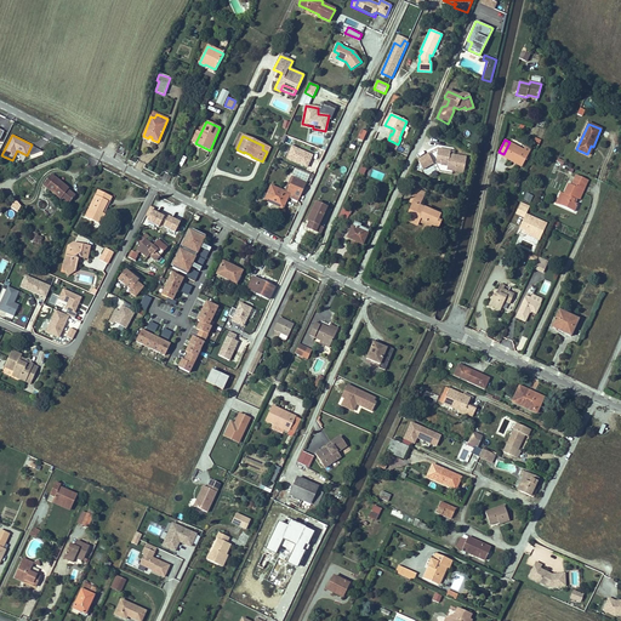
[(522,165),(529,153),(524,149),(510,142),(503,154),(501,157),(507,160),(507,158),(522,165)]
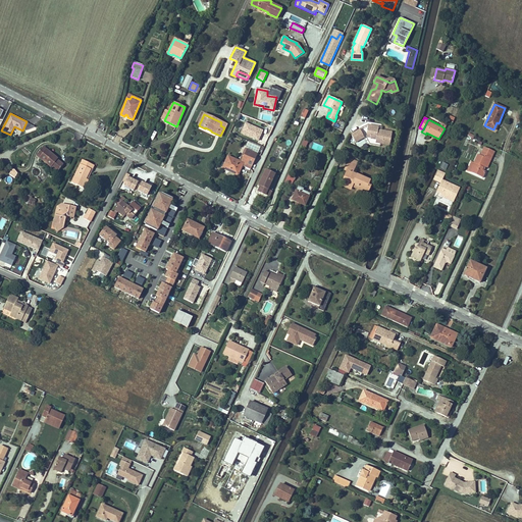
[(389,145),(392,133),(378,131),(378,126),(368,124),(367,133),(371,134),(370,139),(376,140),(375,143),(389,145)]
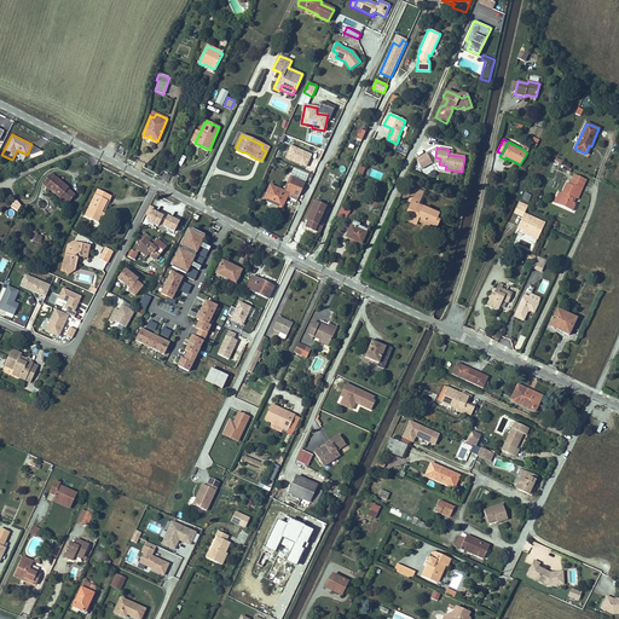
[(317,152),(308,149),(306,155),(302,154),(301,157),(311,162),(312,160),(313,160),(317,152)]
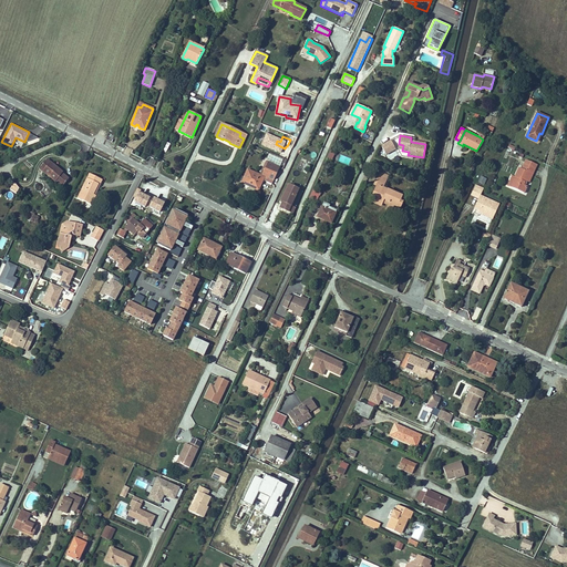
[(381,146),(385,155),(395,150),(391,141),(381,146)]
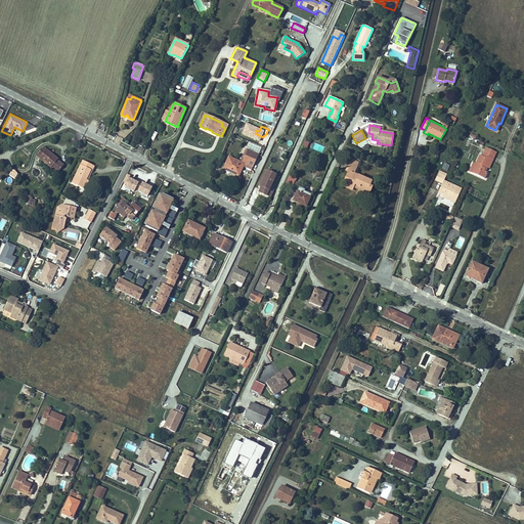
[(310,139),(306,137),(302,146),(307,148),(310,139)]
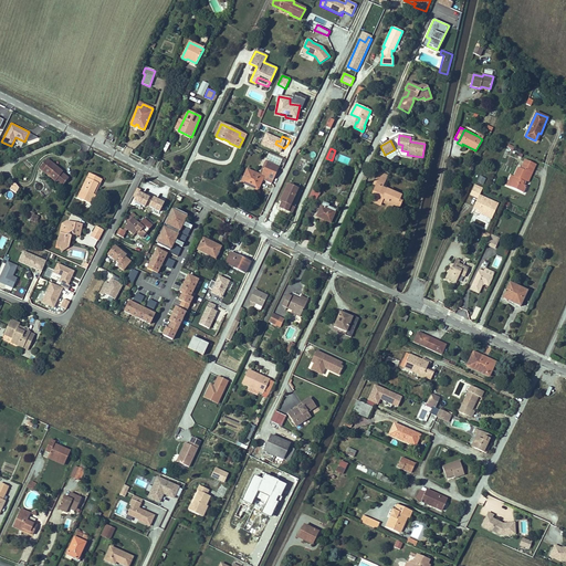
[(269,153),(265,161),(268,161),(279,167),(283,159),(269,153)]
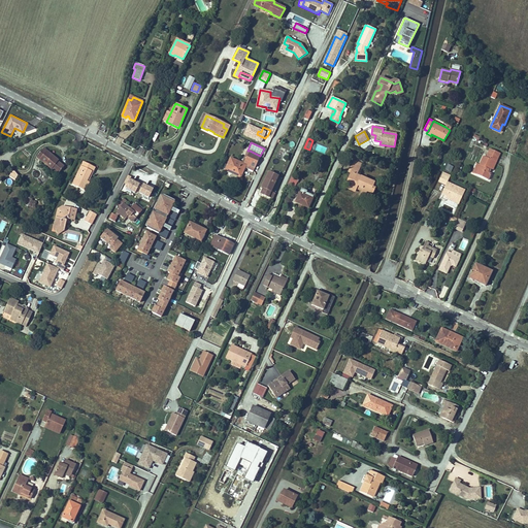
[(57,159),(43,149),(37,157),(52,169),(53,168),(59,173),(64,167),(56,160),(57,159)]
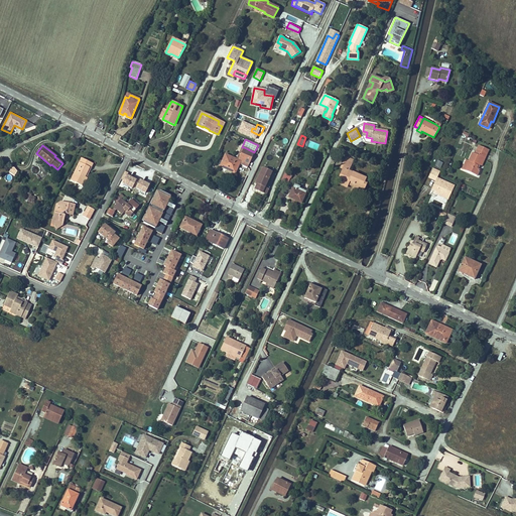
[(479,165),(483,157),(485,158),(489,150),(479,145),(475,153),(473,152),(469,161),(467,166),(468,166),(466,170),(477,175),(480,169),(477,168),(478,164),(479,165)]
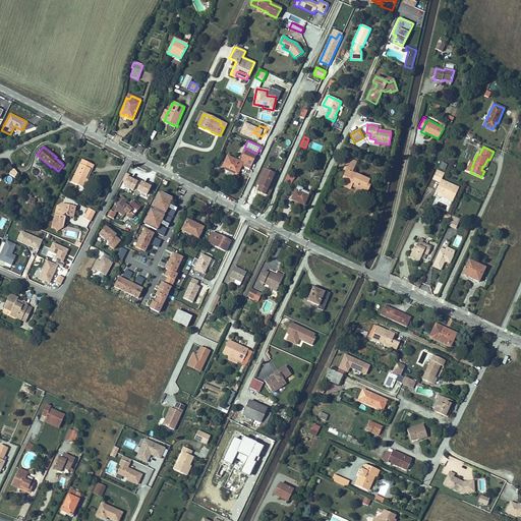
[(256,154),(246,149),(240,162),(238,161),(227,156),(222,168),(237,175),(241,165),(249,169),(256,154)]
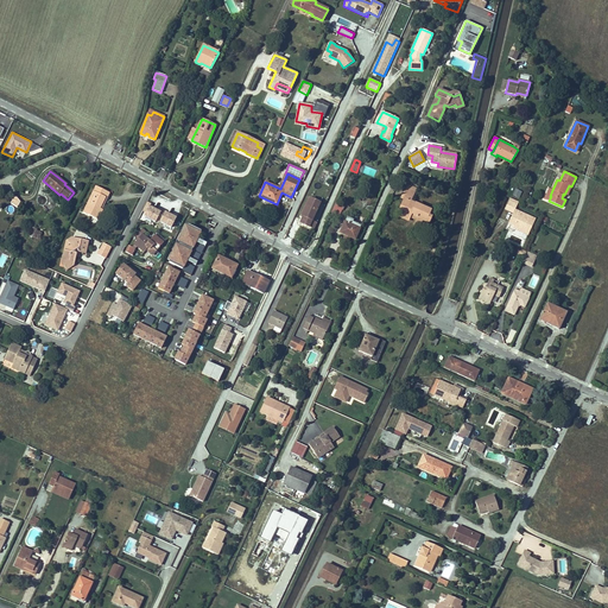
[(83,213),(97,220),(102,209),(101,209),(100,208),(105,197),(107,198),(109,192),(96,187),(83,213)]
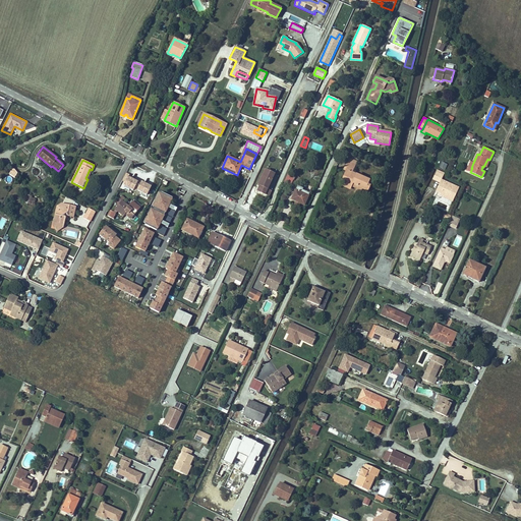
[(346,171),(342,180),(344,181),(342,185),(348,188),(350,188),(351,187),(352,183),(357,185),(355,189),(354,191),(360,194),(362,189),(367,191),(369,186),(367,185),(368,181),(351,173),(355,165),(348,161),(344,170),(346,171)]
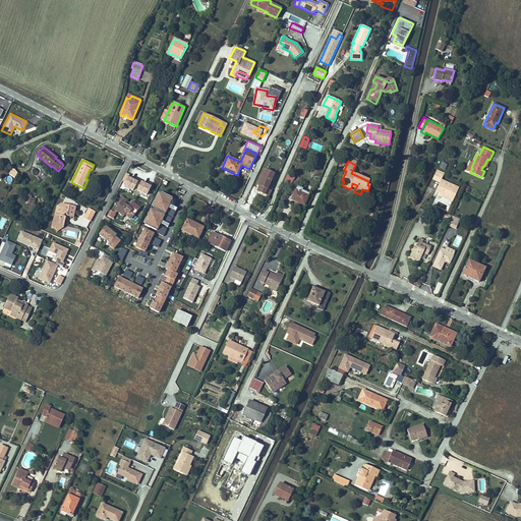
[(269,189),(276,174),(265,170),(262,177),(264,178),(261,185),(257,191),(266,195),(269,189)]
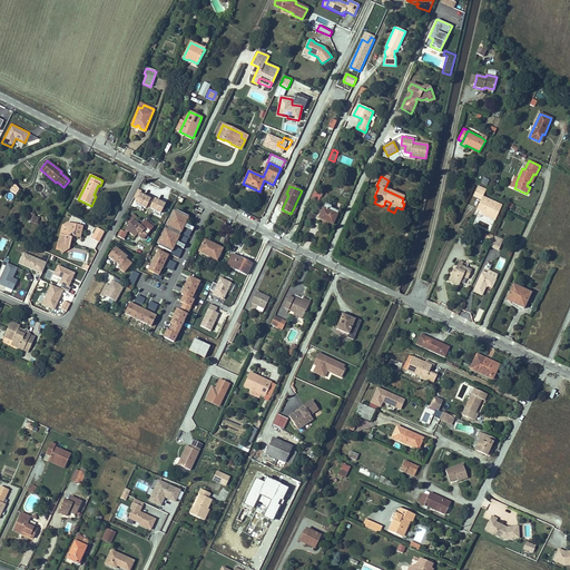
[(495,218),(502,206),(483,197),(484,193),(477,188),(473,196),(481,199),(477,209),(482,212),(495,218)]
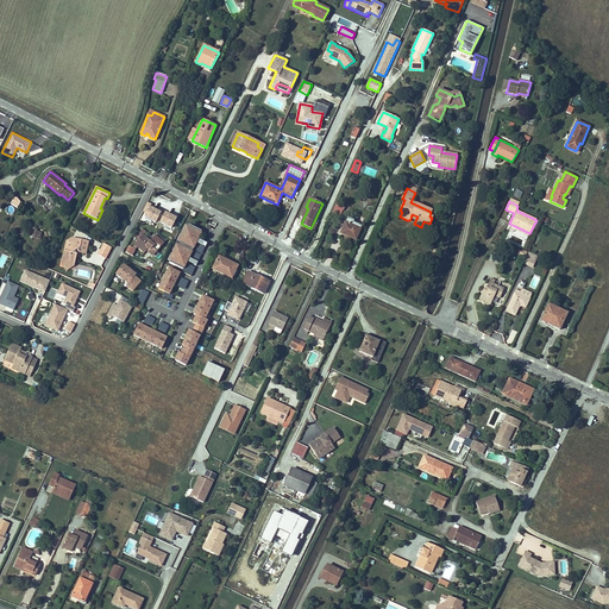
[(143,214),(173,227),(177,217),(148,203),(143,214)]
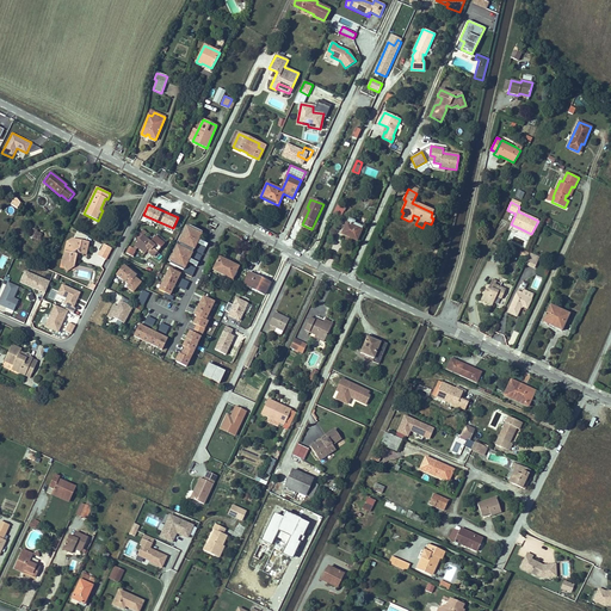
[(345,209),(337,205),(333,215),(337,216),(340,218),(345,209)]
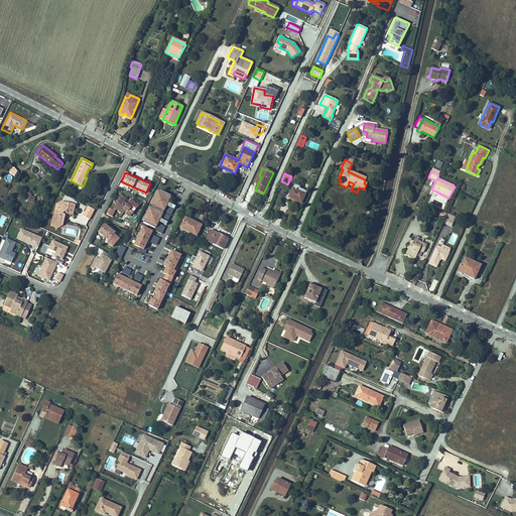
[(299,186),(294,184),(288,198),(292,200),(291,203),(295,205),(297,202),(301,204),(306,191),(299,188),(299,186)]
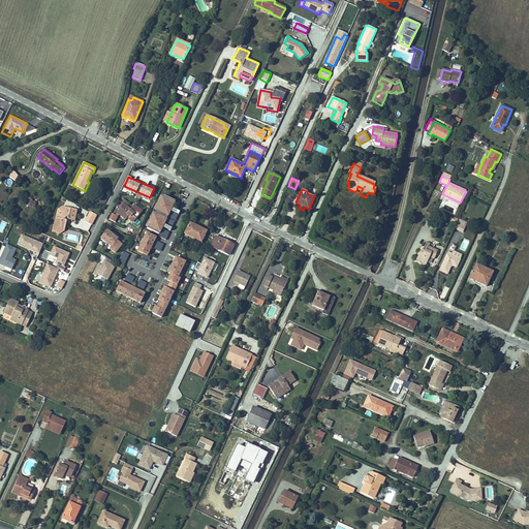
[(147,227),(159,232),(162,226),(163,223),(169,211),(172,207),(175,200),(163,194),(162,195),(161,194),(146,225),(148,226),(147,227)]
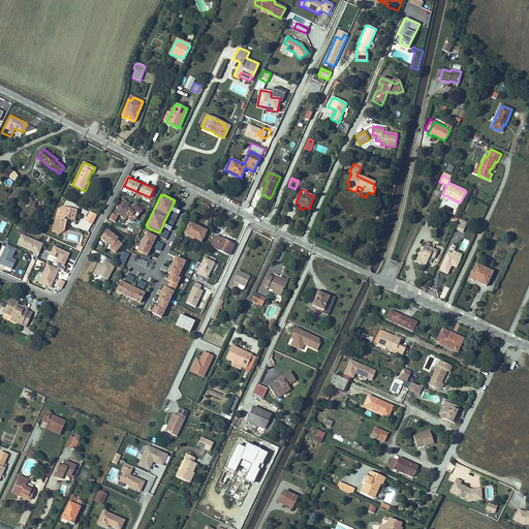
[(120,209),(115,215),(112,214),(109,219),(115,222),(117,216),(119,214),(125,218),(126,217),(128,215),(130,216),(128,218),(132,221),(142,211),(133,204),(129,209),(124,204),(126,201),(122,198),(118,204),(122,206),(120,209)]
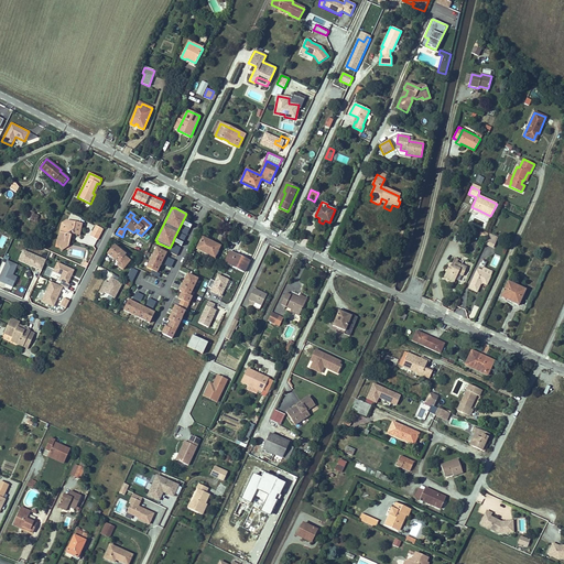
[(66,221),(62,224),(57,241),(61,241),(63,245),(66,242),(68,243),(71,235),(69,232),(72,231),(73,234),(79,235),(82,225),(73,223),(69,225),(67,221),(66,221)]
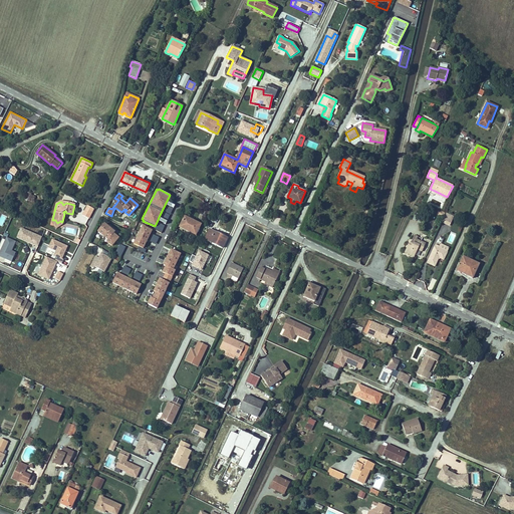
[(167,205),(164,211),(171,214),(174,209),(167,205)]
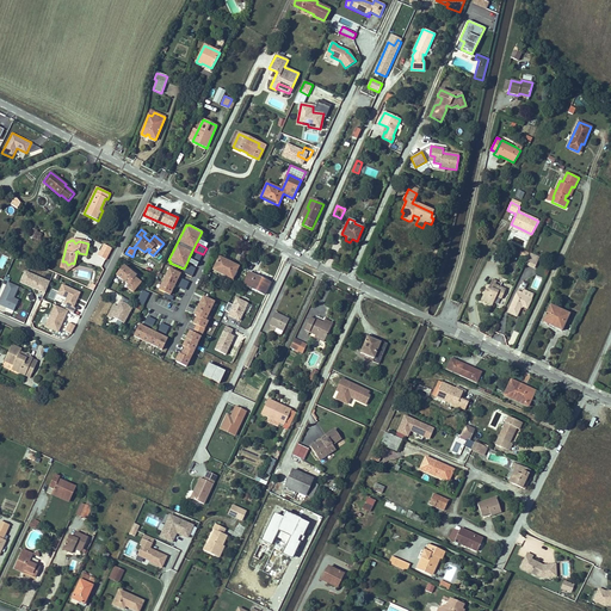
[(107,257),(111,248),(104,245),(99,253),(107,257)]
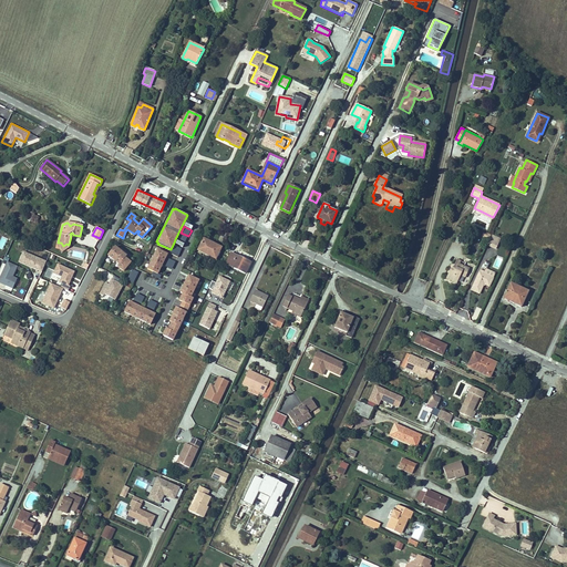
[(179,234),(176,240),(185,244),(187,237),(179,234)]
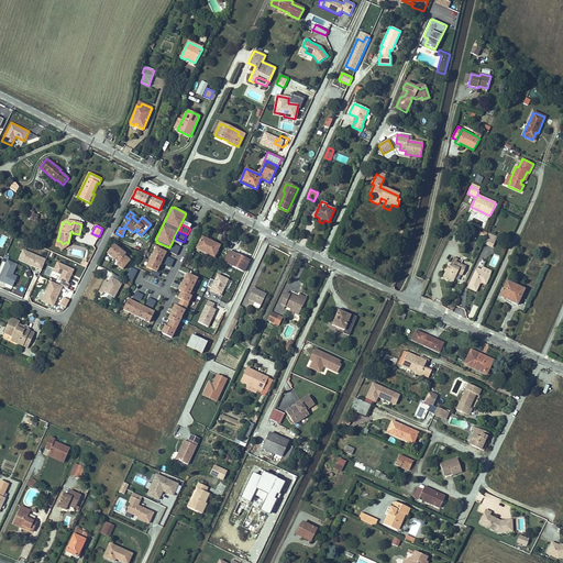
[(496,239),(487,234),(485,239),(484,243),(493,247),(496,239)]
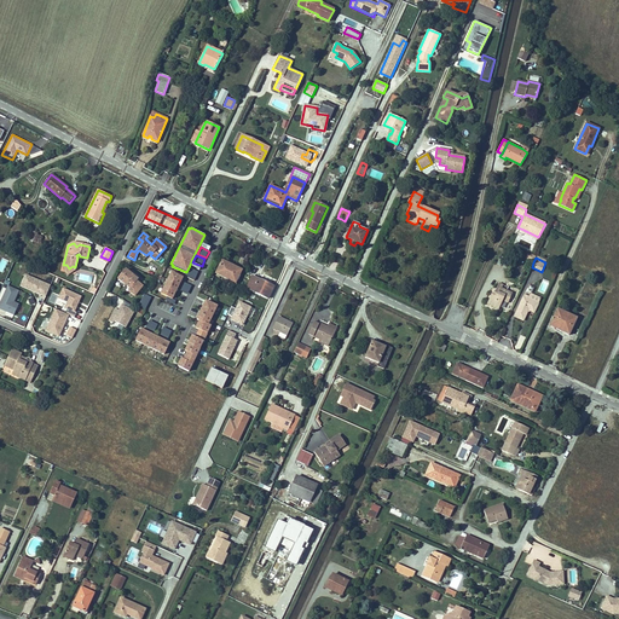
[(223,261),(217,273),(235,283),(241,271),(223,261)]
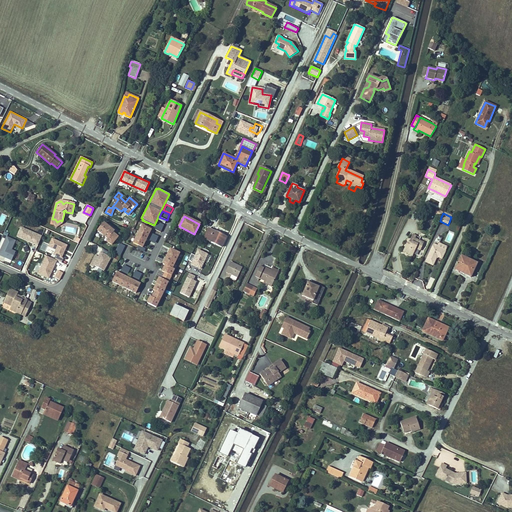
[(115,232),(104,222),(98,230),(109,239),(107,241),(112,245),(119,238),(114,233),(115,232)]
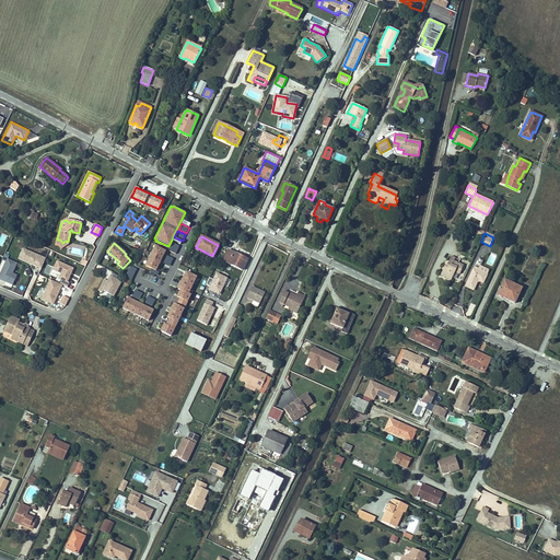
[(155,245),(146,266),(151,269),(155,271),(165,251),(155,245)]
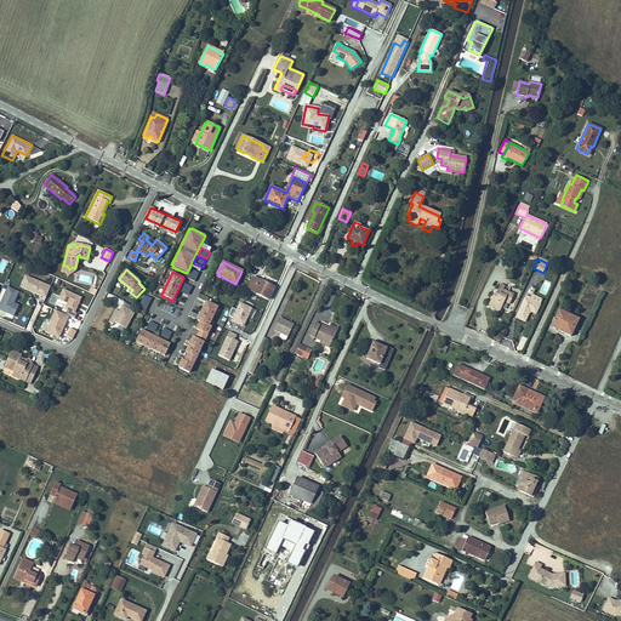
[(50,286),(26,274),(21,285),(45,297),(50,286)]
